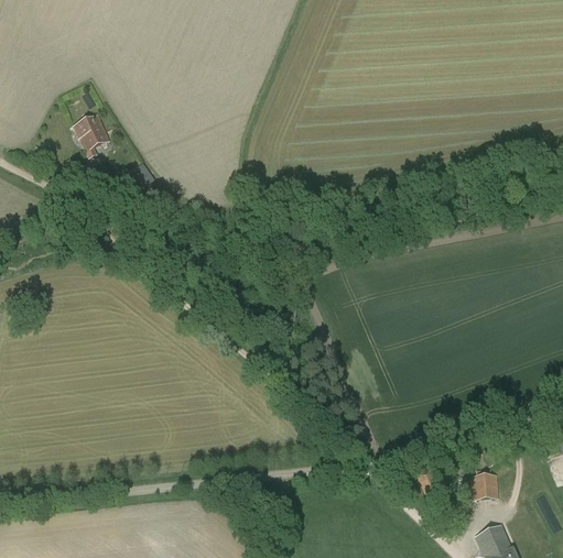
[(96,113),(72,124),(77,137),(78,137),(85,149),(87,155),(96,152),(93,145),(108,139),(96,113)]
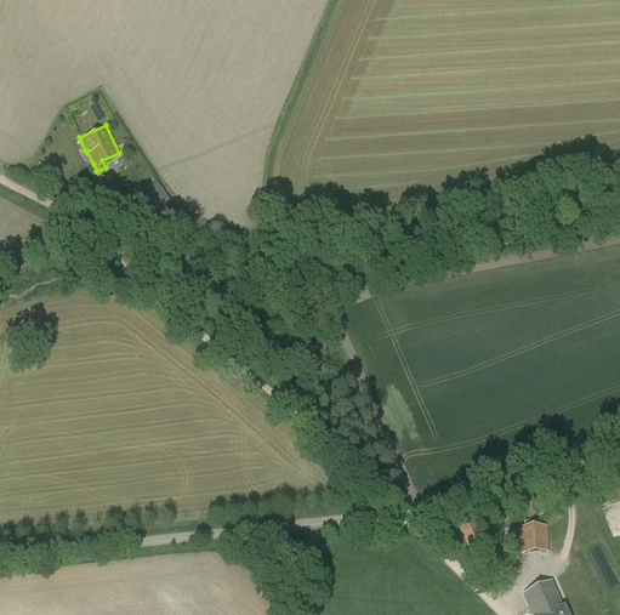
[(159,186),(152,191),(160,203),(168,198),(159,186)]
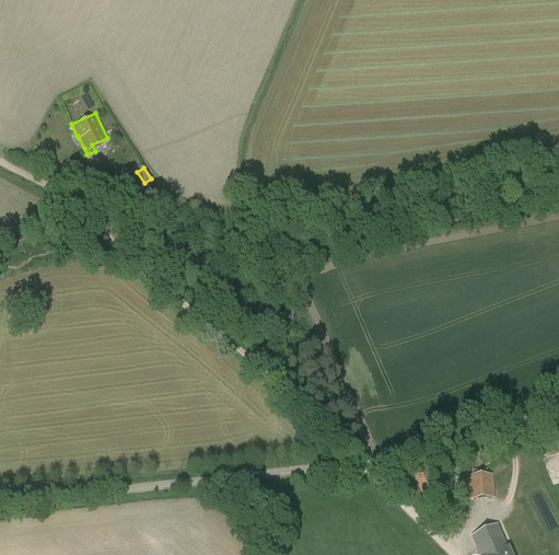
[(544,452),(550,450),(545,437),(538,440),(544,452)]
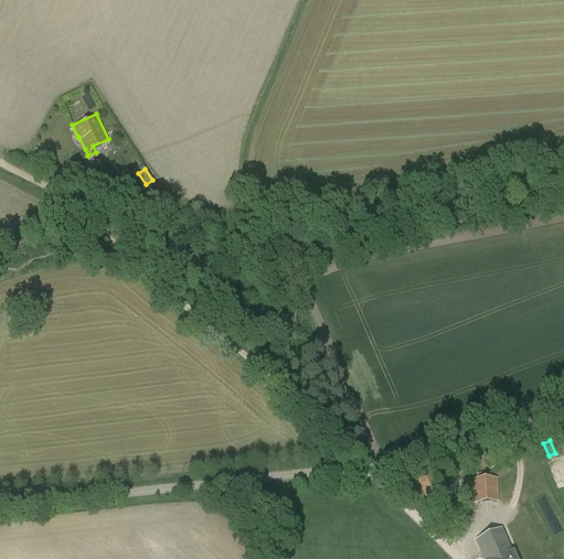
[(504,447),(485,453),(488,464),(509,457),(504,447)]
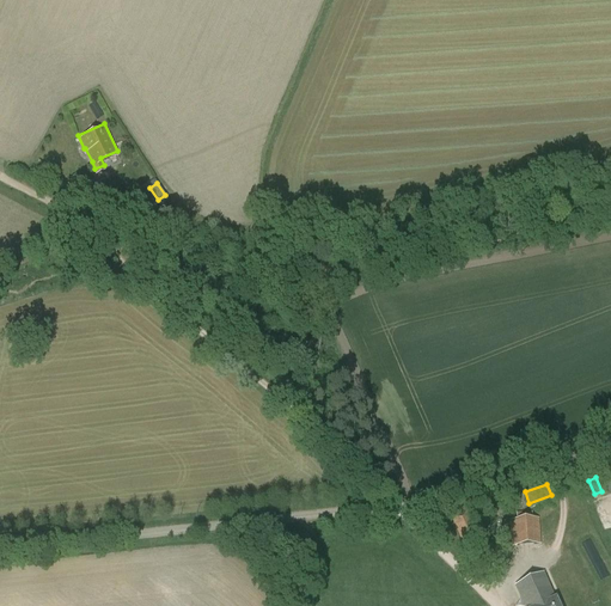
[(450,513),(462,539),(478,532),(466,506),(450,513)]
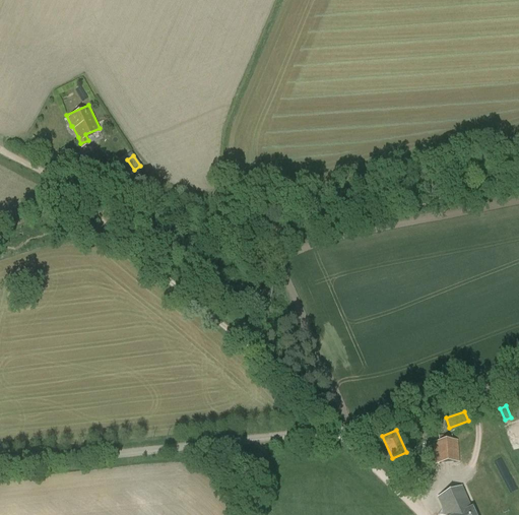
[(432,438),(434,460),(458,458),(457,436),(451,435),(451,431),(438,432),(438,437),(432,438)]
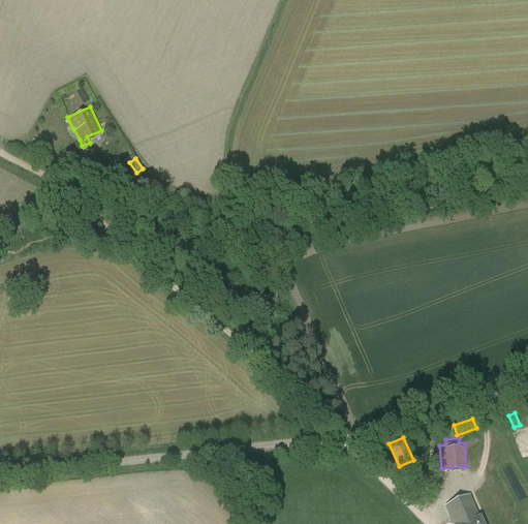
[(468,491),(444,501),(454,523),(453,523),(484,523),(478,513),(477,513),(468,491)]
